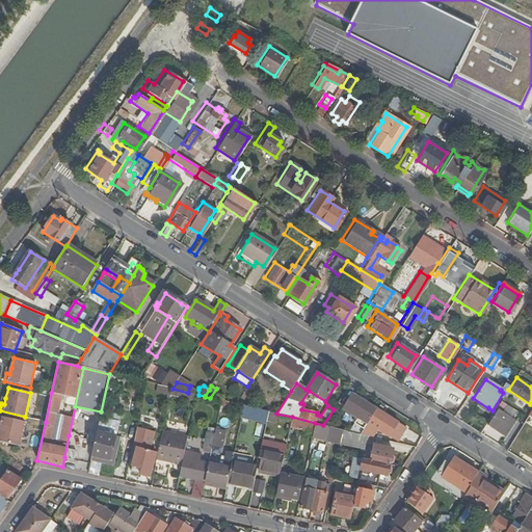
[(364,430),(376,410),(352,395),(343,409),(357,419),(354,424),(364,430)]
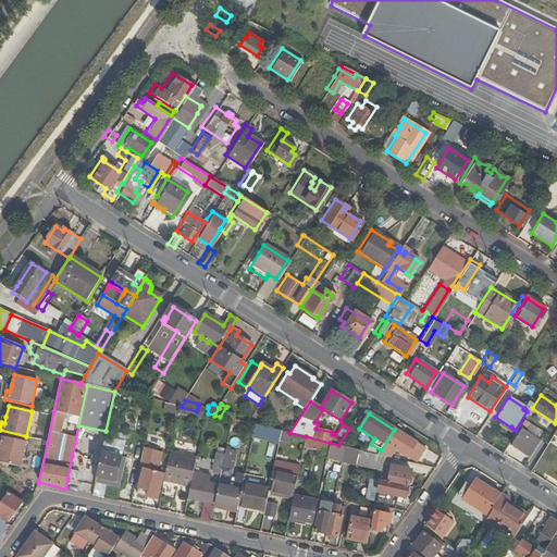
[(281,431),(255,424),(254,432),(271,436),(270,438),(279,441),(281,431)]
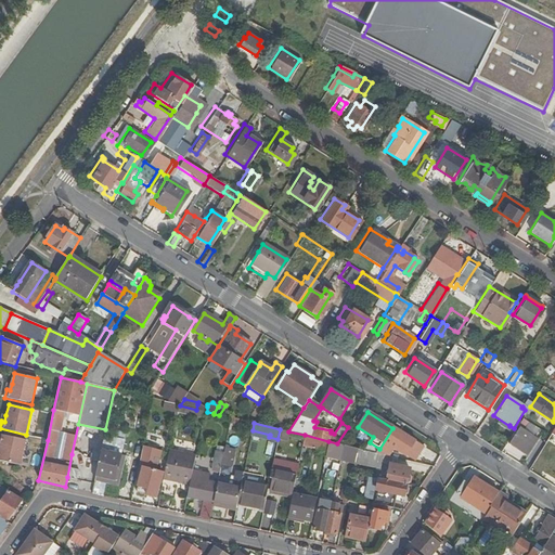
[(506,443),(523,454),(533,438),(517,427),(506,443)]
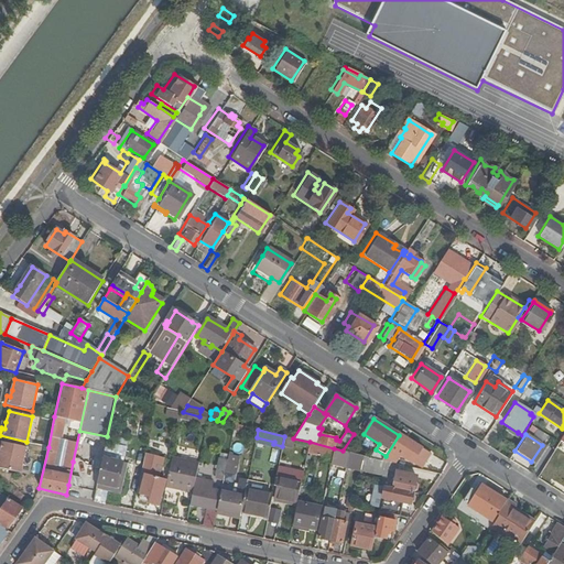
[(430,455),(399,435),(386,456),(382,461),(396,464),(399,457),(400,458),(402,456),(413,463),(419,455),(426,459),(430,455)]
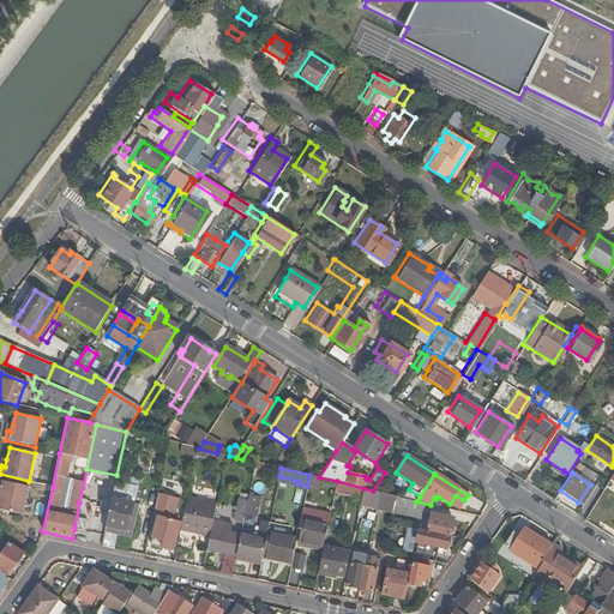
[(0,510),(22,516),(28,487),(0,481),(0,510)]
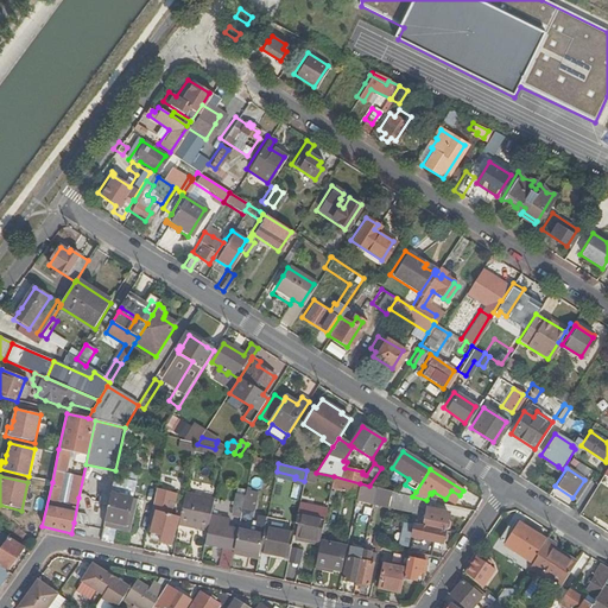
[(360,483),(334,476),(331,487),(358,493),(359,489),(360,483)]
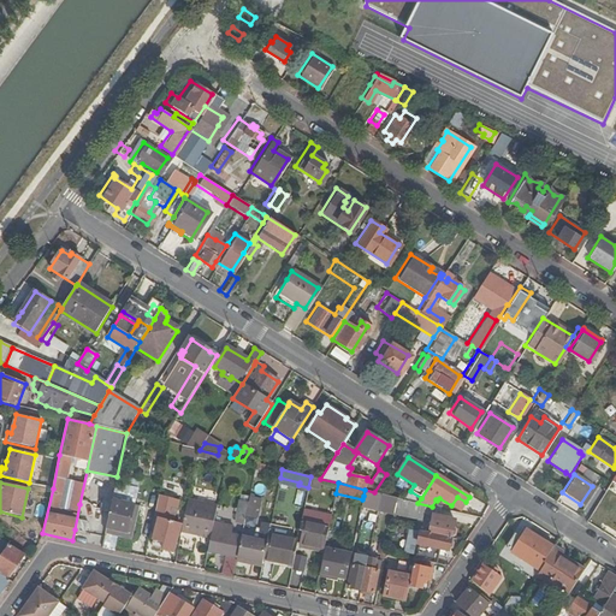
[(363,496),(379,499),(380,493),(375,492),(374,492),(365,490),(363,496)]
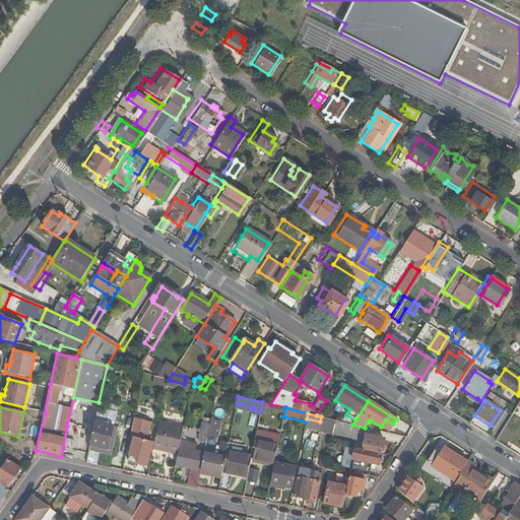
[(319,431),(332,434),(335,419),(324,417),(321,416),(320,421),(319,431)]
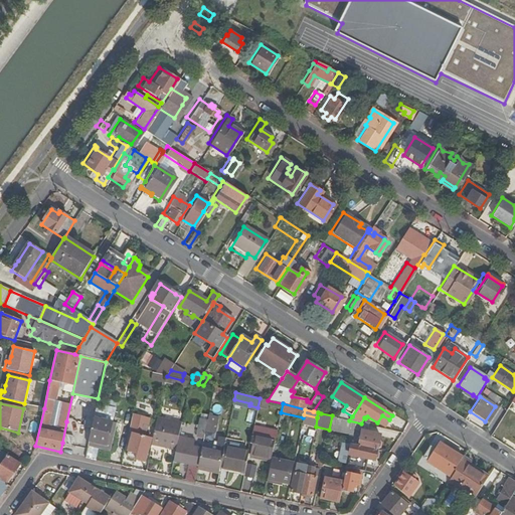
[(148,419),(132,415),(131,421),(146,425),(148,419)]
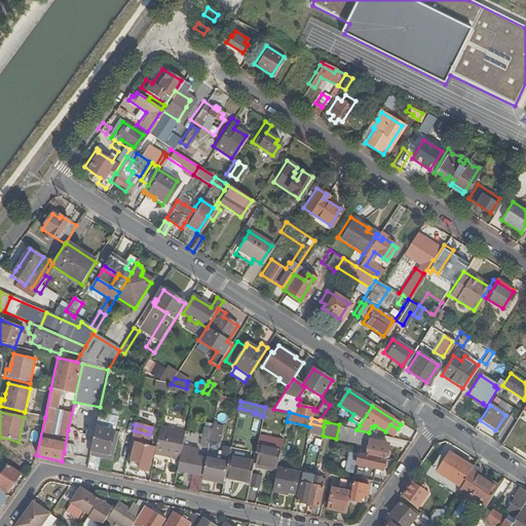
[(366,455),(384,459),(385,457),(387,456),(388,452),(386,450),(387,448),(380,447),(381,442),(376,440),(377,435),(369,433),(357,429),(339,424),(336,439),(362,443),(363,438),(369,439),(369,444),(366,455)]
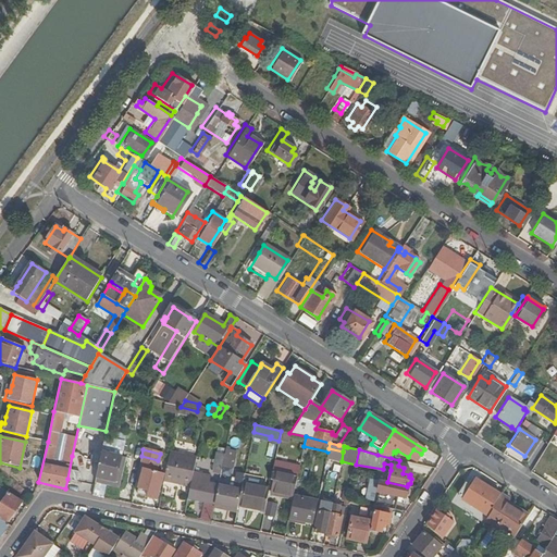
[(416,461),(421,454),(413,449),(408,457),(416,461)]
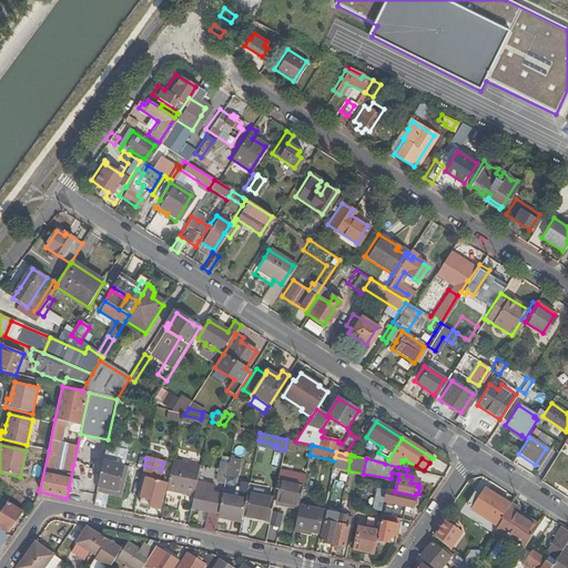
[(127,466),(103,462),(98,488),(108,490),(107,494),(108,495),(120,497),(127,466)]
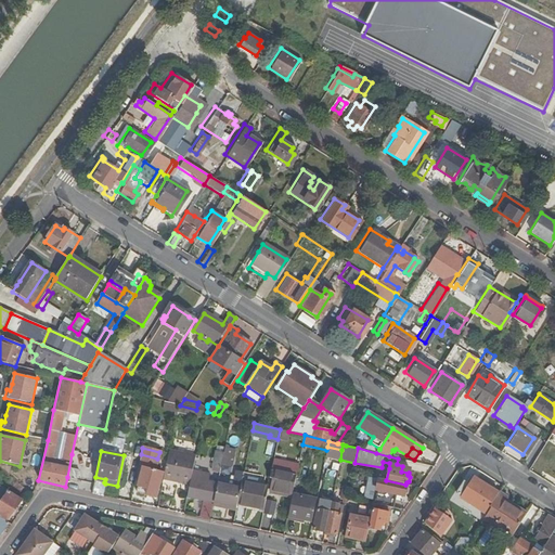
[(195,457),(169,451),(159,499),(172,502),(176,483),(189,486),(191,478),(192,470),(195,457)]
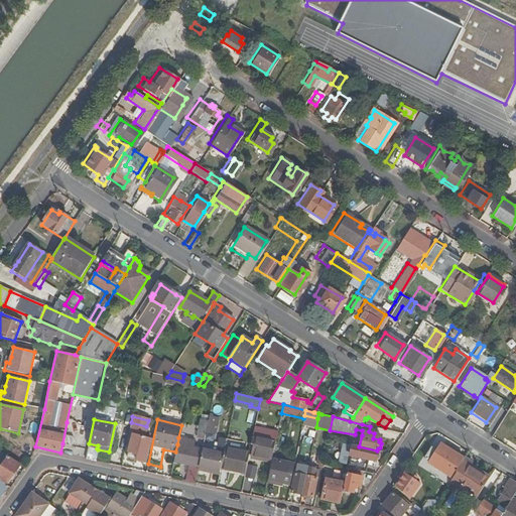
[(208,421),(200,420),(197,433),(205,435),(208,421)]
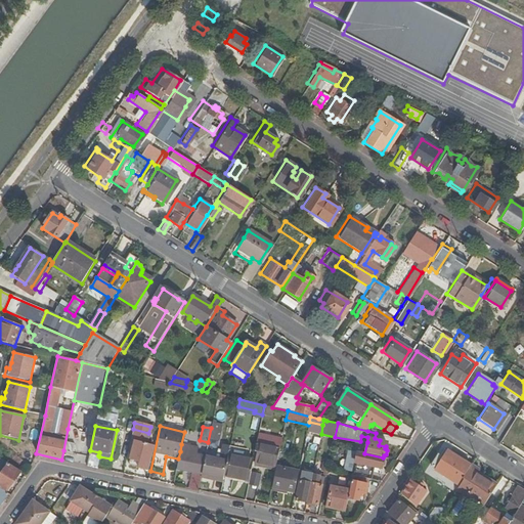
[(77,430),(68,429),(63,450),(72,452),(77,430)]
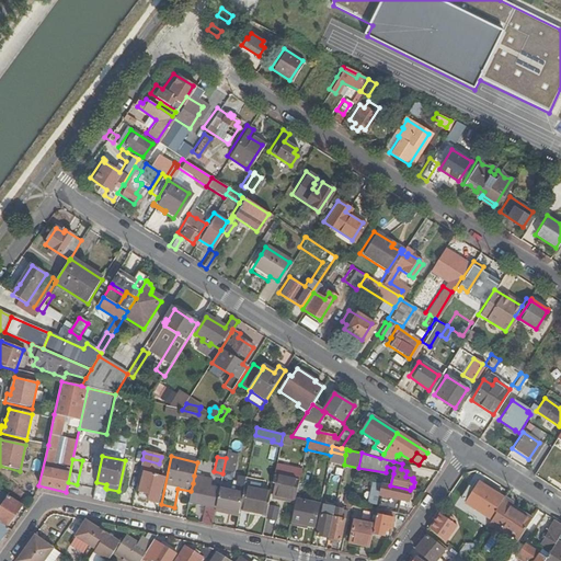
[(159,464),(142,459),(139,478),(142,479),(141,485),(138,497),(157,503),(163,479),(157,477),(160,464),(159,464)]
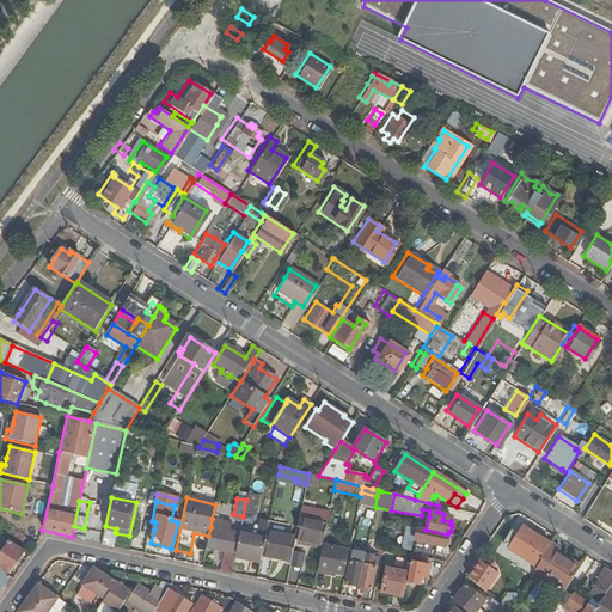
[(256,505),(246,502),(244,513),(255,515),(256,505)]
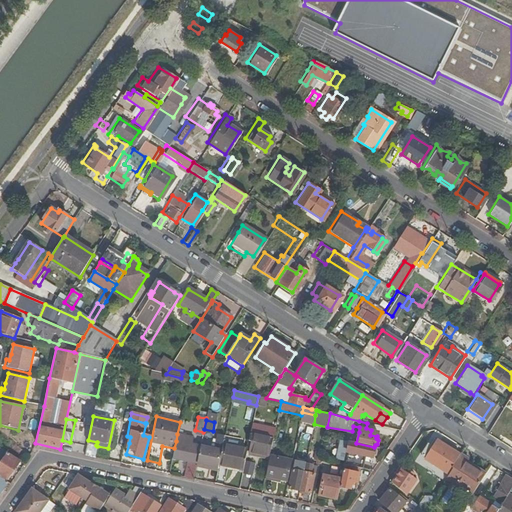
[(275,430),(252,425),(248,442),(251,442),(249,453),(270,457),(270,456),(273,440),(275,430)]
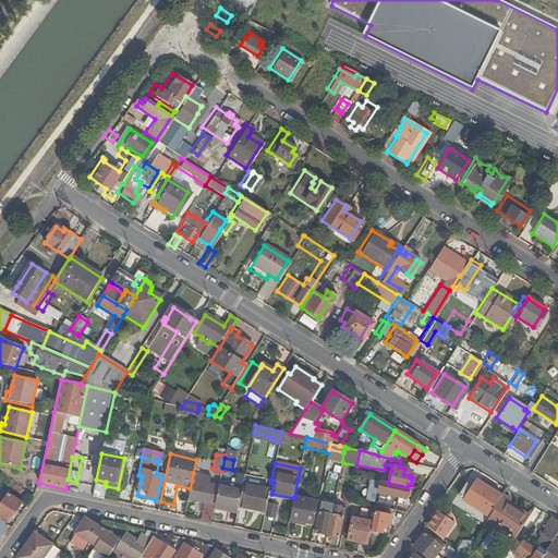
[(210,477),(193,473),(192,481),(209,485),(210,477)]
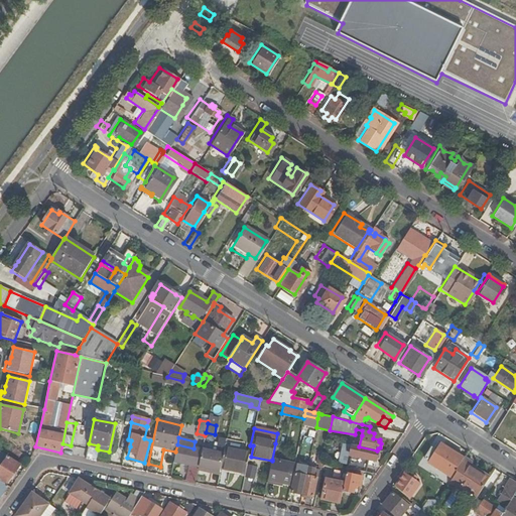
[(202,450),(199,468),(211,471),(219,472),(220,469),(225,447),(226,440),(220,439),(217,453),(202,450)]
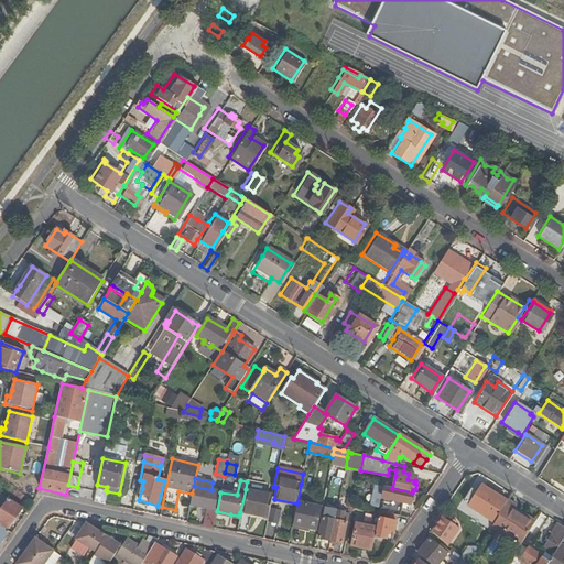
[(194,486),(192,494),(190,506),(207,509),(203,525),(214,528),(217,511),(220,492),(212,490),(194,486)]
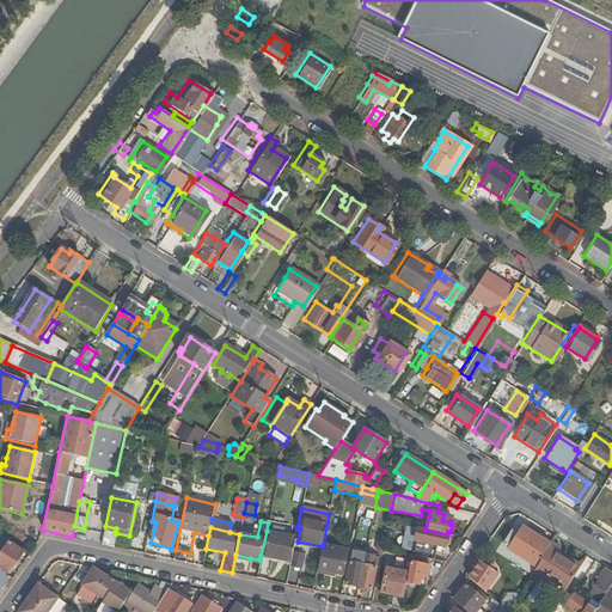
[(522,527),(516,537),(509,549),(508,550),(534,567),(549,544),(522,527)]
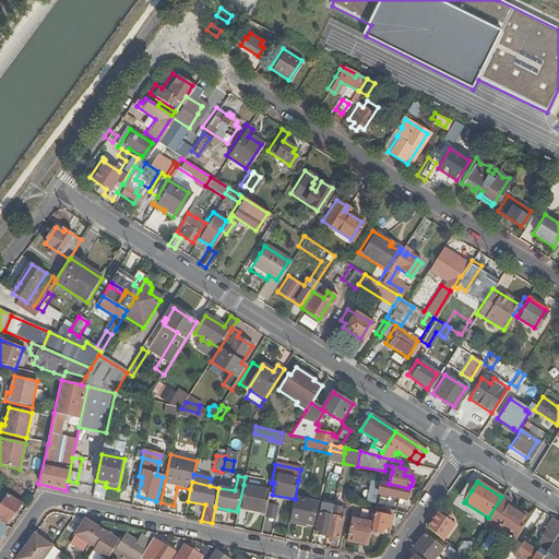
[(393,511),(394,511),(396,498),(406,500),(407,498),(409,497),(411,492),(408,490),(408,488),(389,484),(381,483),(376,508),(393,511)]
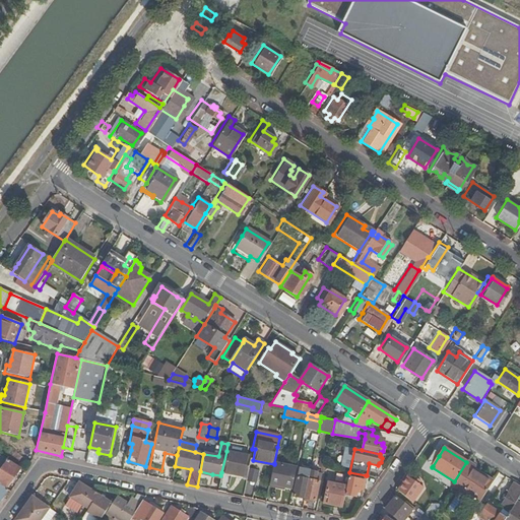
[(300,450),(298,463),(304,464),(307,451),(300,450)]
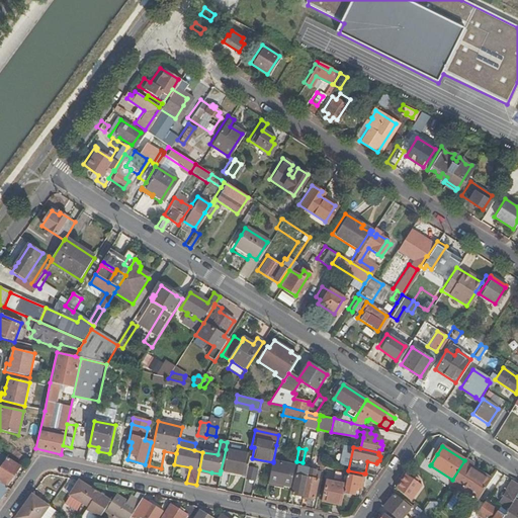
[(88,449),(85,461),(96,463),(98,451),(97,450),(88,449)]
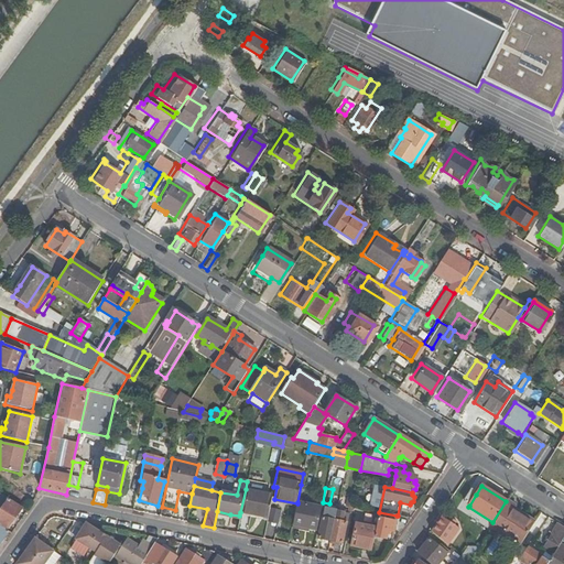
[(272,495),(246,489),(240,512),(267,518),(271,500),(272,495)]
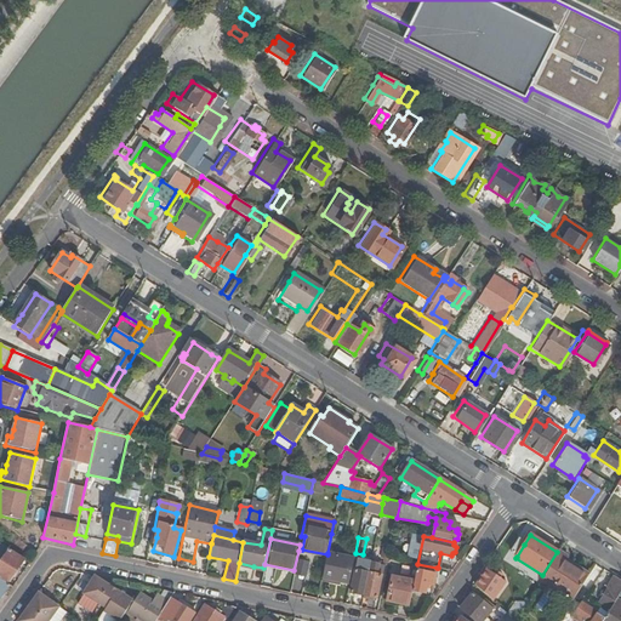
[(517,557),(524,545),(519,541),(511,553),(517,557)]
